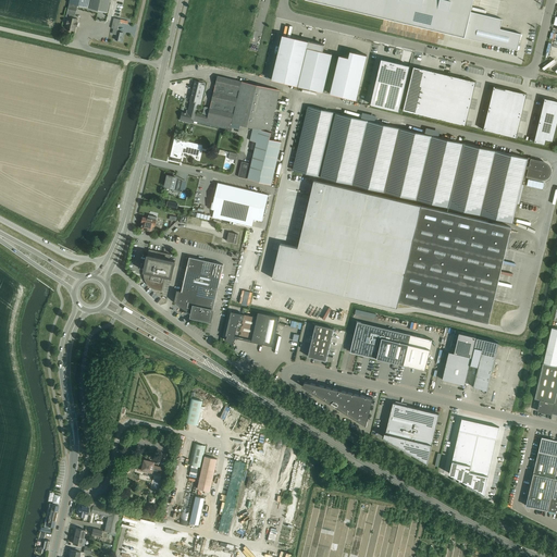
[(67,9),(66,16),(69,16),(75,19),(76,11),(77,5),(88,8),(108,12),(110,0),(70,0),(70,3),(69,9),(67,9)]
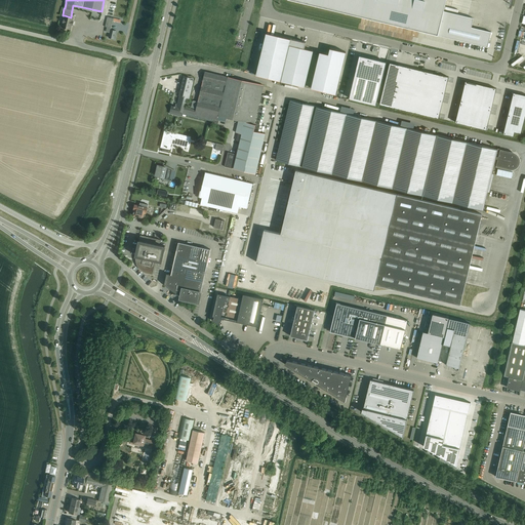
[(290,0),(488,47),(491,32),(472,27),(474,18),(443,11),(444,8),(445,2),(446,0),(290,0)]
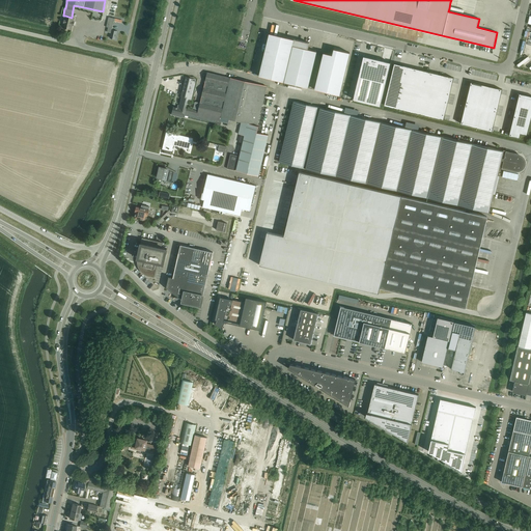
[(65,17),(62,27),(72,30),(73,25),(74,25),(75,22),(74,21),(75,18),(72,18),(65,17)]
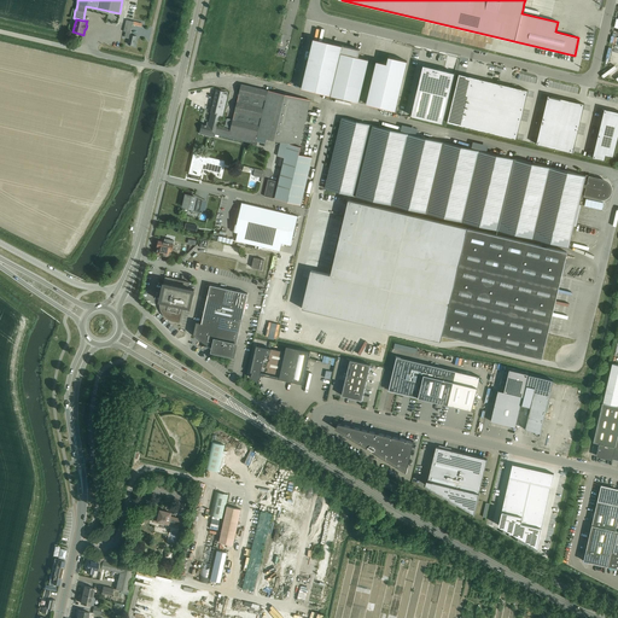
[(136,36),(130,35),(133,24),(141,27),(143,23),(127,19),(123,31),(126,33),(124,38),(129,39),(128,44),(134,46),(136,36)]
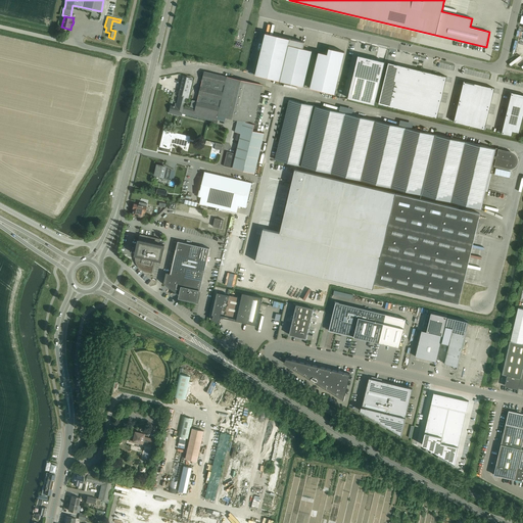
[(279,81),(289,39),(266,33),(255,75),(279,81)]
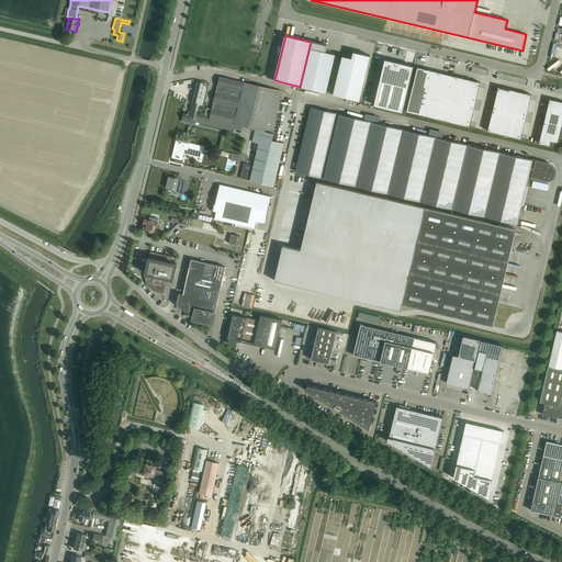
[(335,54),(326,52),(327,45),(311,42),(300,87),(326,92),(335,54)]
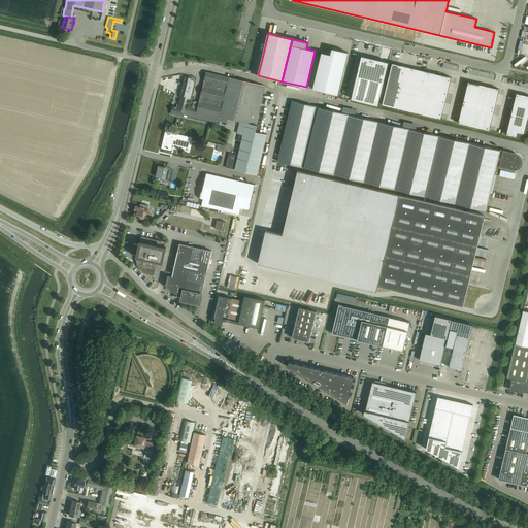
[(330,56),(322,54),(312,89),(337,95),(348,54),(332,50),(330,56)]
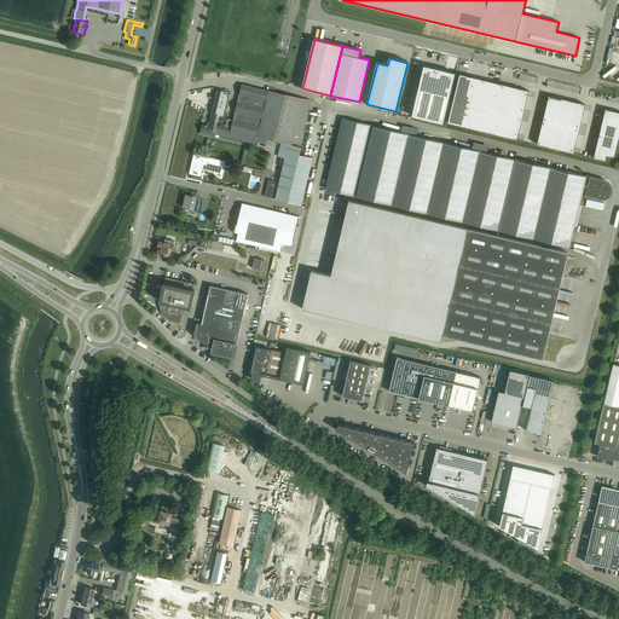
[(423,65),(411,116),(412,116),(444,123),(444,122),(456,73),(455,73),(423,65)]
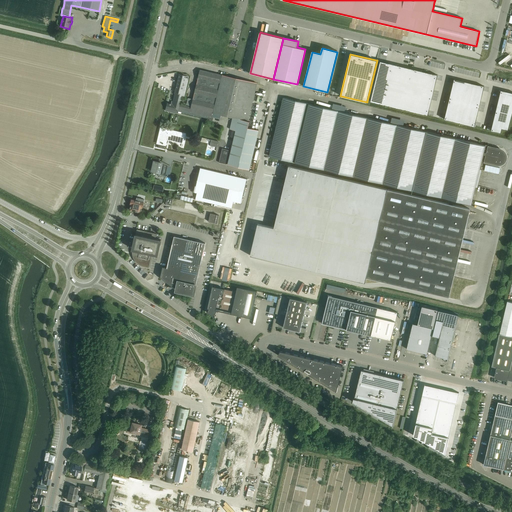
[(380,62),(370,102),(428,116),(438,75),(380,62)]
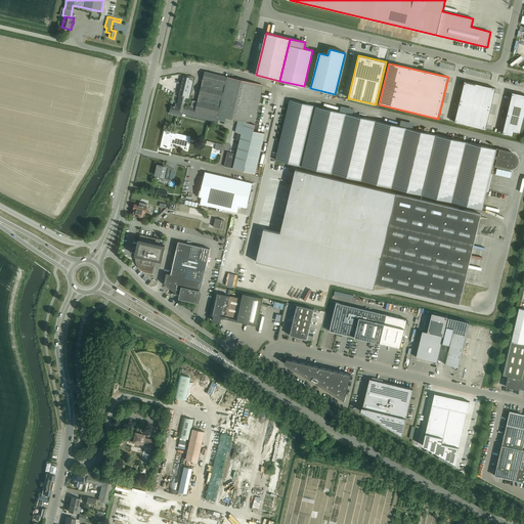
[(192,100),(191,107),(195,108),(195,110),(218,115),(217,116),(218,116),(217,120),(219,120),(225,122),(226,118),(233,119),(238,120),(236,127),(235,132),(237,133),(235,140),(239,141),(236,155),(232,168),(255,174),(258,162),(260,153),(265,133),(264,133),(254,131),(255,124),(254,124),(260,97),(261,93),(263,86),(263,85),(224,76),(209,73),(205,72),(204,74),(203,73),(202,74),(201,78),(202,79),(203,80),(198,100),(198,101),(193,100),(192,100)]
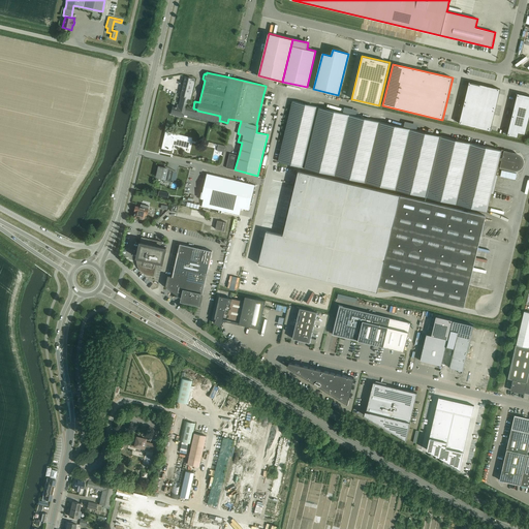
[(181,96),(179,104),(186,106),(188,99),(191,100),(195,81),(192,80),(192,79),(186,76),(182,92),(181,95),(181,96)]
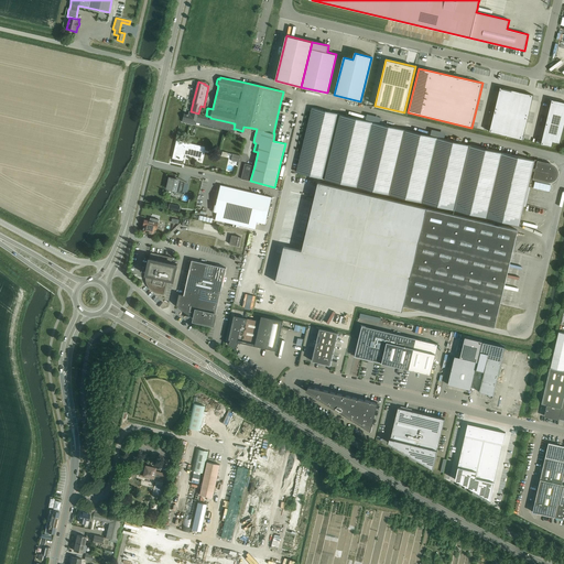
[(500,87),(489,131),(523,139),(533,95),(500,87)]
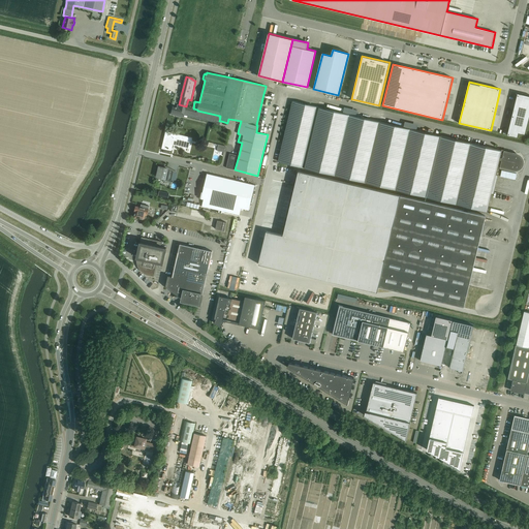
[(528,95),(517,93),(507,134),(518,137),(519,132),(525,134),(528,117),(528,95)]
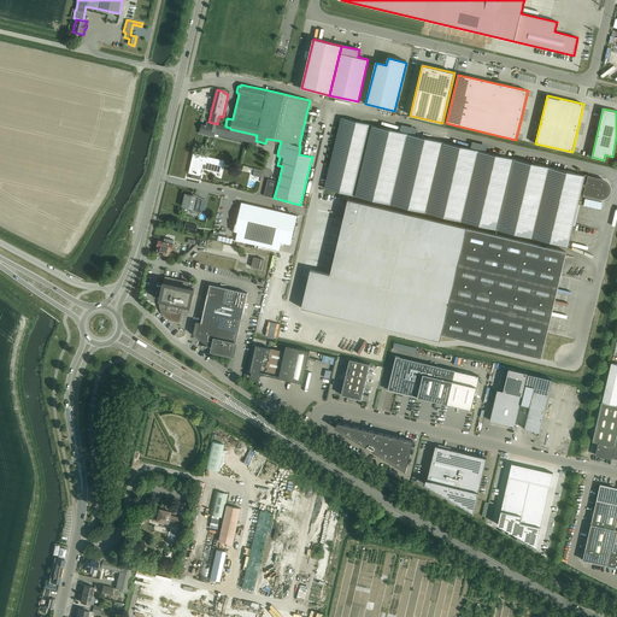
[(341,117),(324,188),(356,195),(391,204),(425,212),(462,222),(482,227),(497,229),(526,236),(533,239),(568,246),(574,223),(577,205),(581,194),(599,198),(600,198),(601,198),(603,198),(604,198),(605,198),(605,197),(606,197),(607,195),(609,194),(610,193),(610,192),(610,191),(610,189),(610,188),(610,187),(610,186),(609,184),(609,183),(607,182),(606,181),(605,181),(604,180),(585,176),(548,166),(513,159),(486,152),(488,145),(482,144),(472,141),(471,148),(442,142),(415,135),(417,128),(409,127),(401,124),(400,131),(372,124),(341,117)]
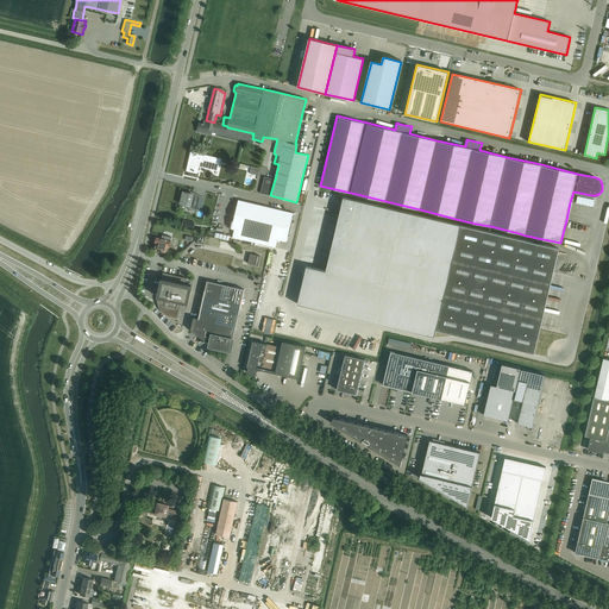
[(202,124),(199,123),(198,132),(211,136),(212,132),(215,133),(246,140),(245,145),(252,146),(255,139),(252,139),(253,135),(252,135),(253,133),(227,127),(214,124),(214,123),(206,120),(206,124),(202,123),(202,124)]
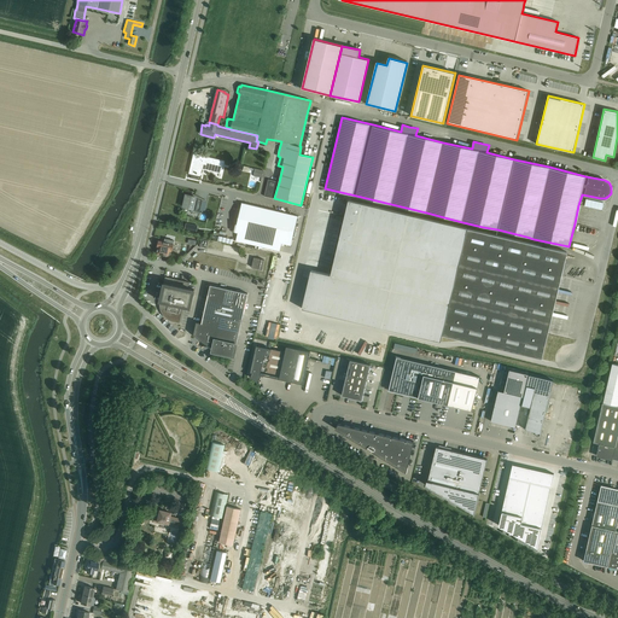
[(190,174),(192,174),(191,178),(198,179),(199,176),(200,176),(203,169),(222,174),(225,162),(225,161),(193,153),(190,174)]
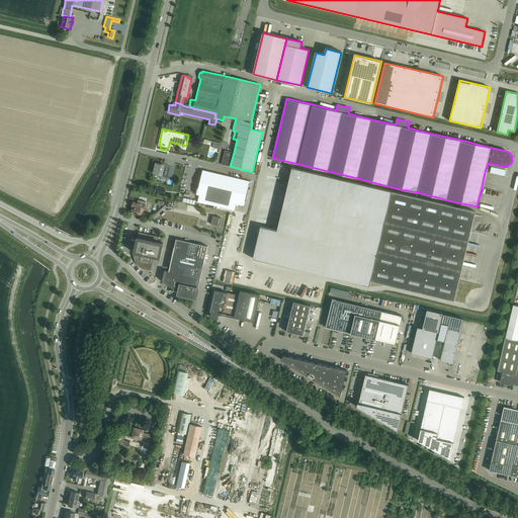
[(225,151),(222,164),(230,166),(234,153),(225,151)]
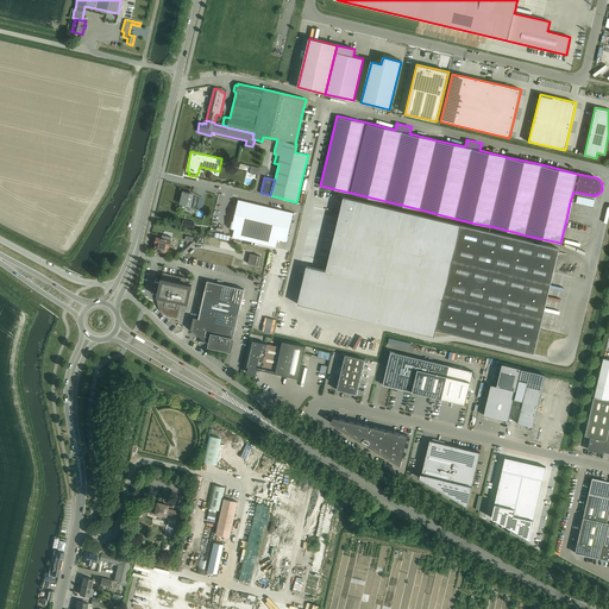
[(183,192),(180,203),(181,203),(189,206),(188,209),(193,211),(202,209),(202,208),(205,199),(190,190),(189,193),(183,192)]
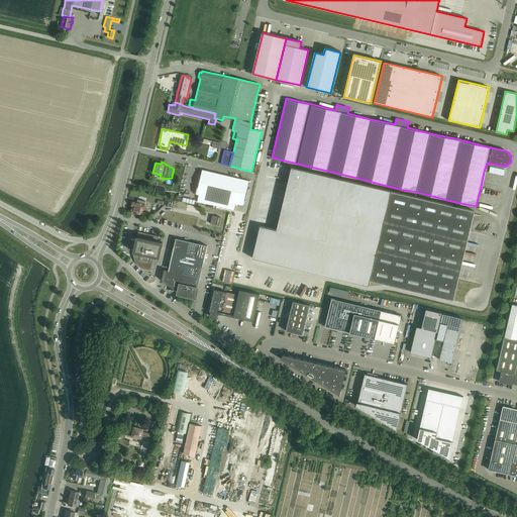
[(261,225),(252,259),(369,286),(370,281),(453,300),(458,280),(470,230),(475,211),(291,168),(288,181),(276,229),(261,225)]
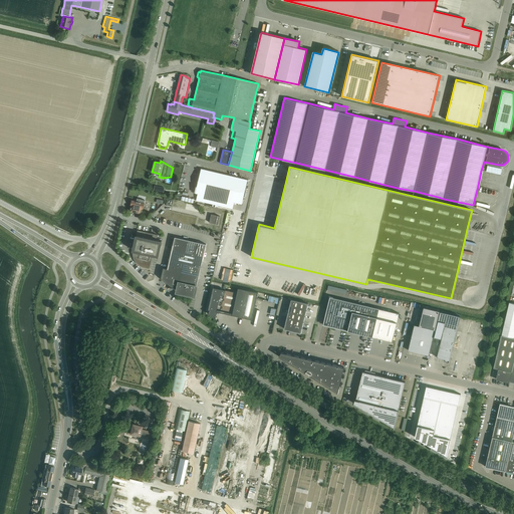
[(198,197),(197,200),(206,202),(232,208),(233,205),(234,201),(241,203),(246,182),(202,171),(198,190),(197,193),(199,193),(198,197)]
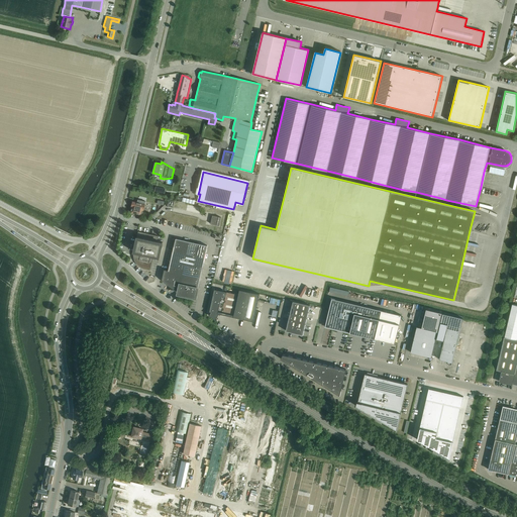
[(131,212),(142,215),(143,209),(144,209),(145,204),(145,202),(138,200),(137,202),(133,201),(131,206),(132,207),(131,212)]
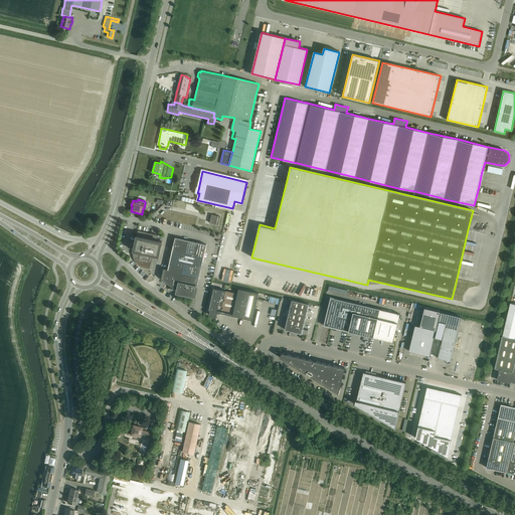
[(209,223),(218,225),(220,216),(211,214),(209,223)]
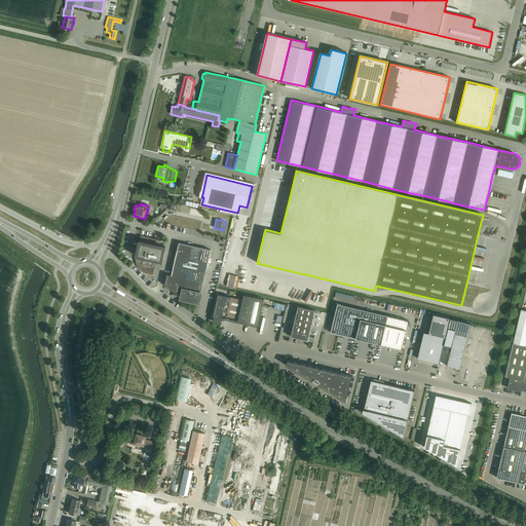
[(138,251),(136,256),(136,257),(136,259),(136,260),(136,261),(137,262),(137,264),(137,265),(138,266),(139,267),(139,268),(140,269),(141,270),(142,271),(143,272),(144,272),(146,273),(147,273),(153,275),(156,260),(162,262),(165,247),(159,246),(160,240),(141,235),(138,247),(136,247),(136,248),(135,250),(138,251)]
